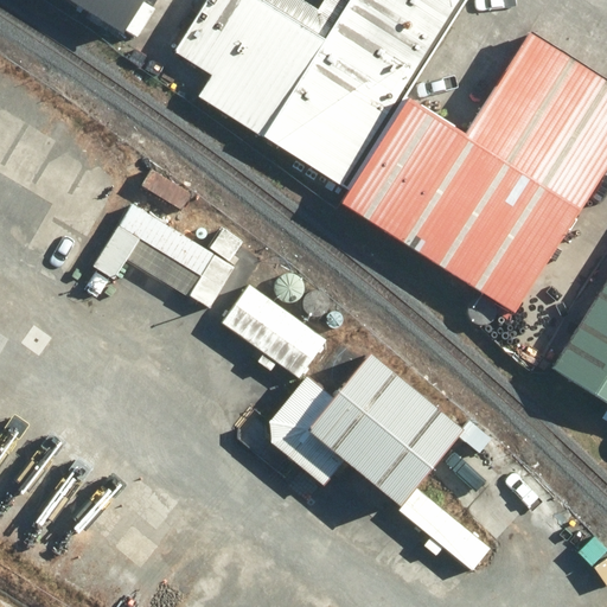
[(80,0),(121,26),(136,0),(80,0)]
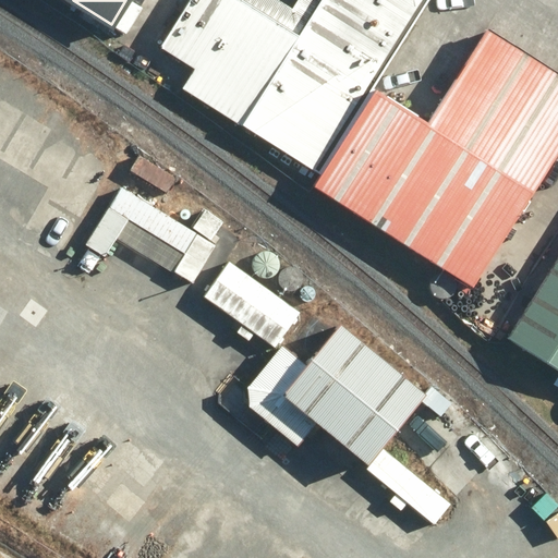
[(313,167),(416,0),(186,0),(161,41),(195,62),(181,85),(313,167)]
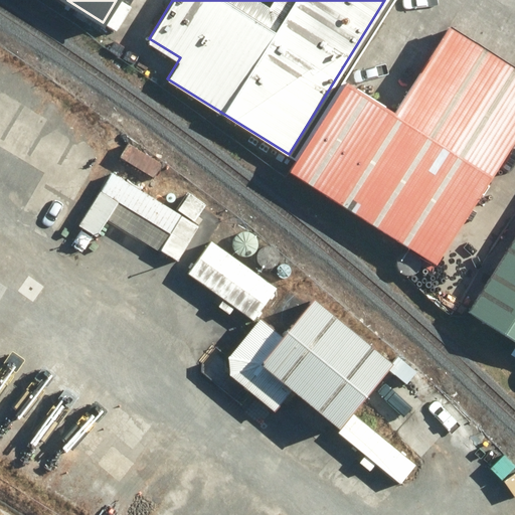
[(352,80),(294,171),(440,265),(514,147),(514,61),(455,23),(398,111),(352,80)]
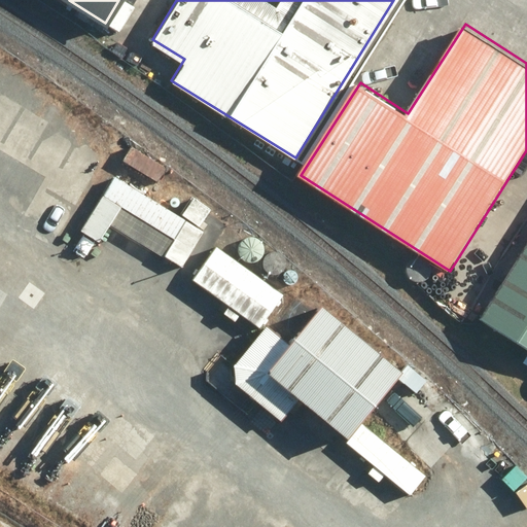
[(116,176),(81,231),(100,243),(111,224),(181,268),(205,232),(116,176)]
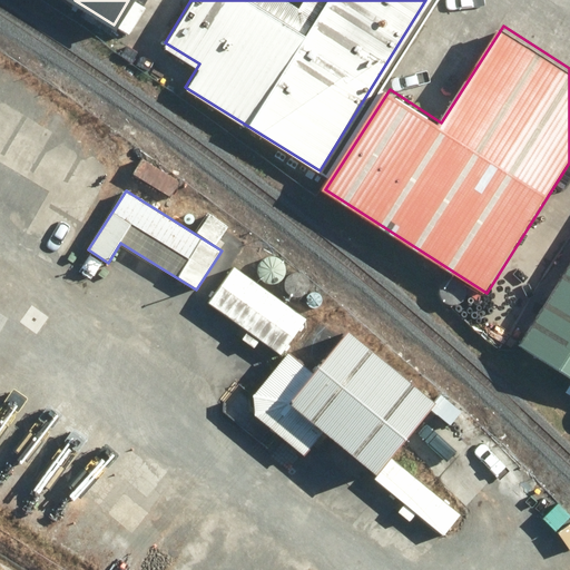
[(235,266),(209,301),(281,353),(306,317),(235,266)]
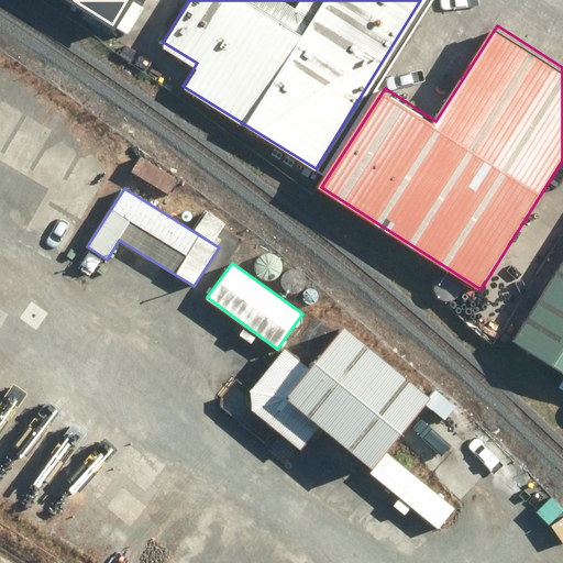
[(562,267),(517,340),(562,368),(562,267)]
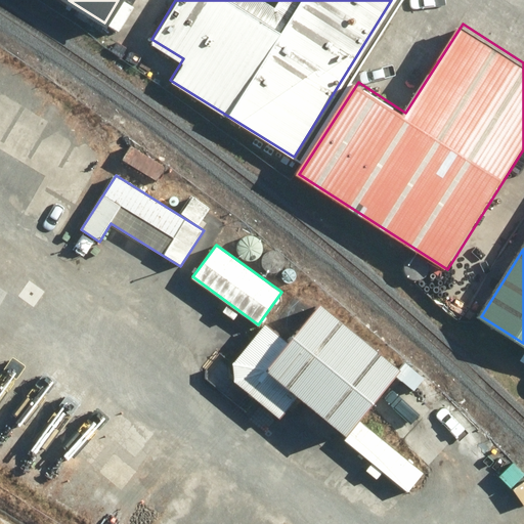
[(298,397),(347,438),(360,422),(396,377),(401,372),(399,369),(320,305),(289,344),(265,325),(232,364),(234,382),(279,420),(298,397)]
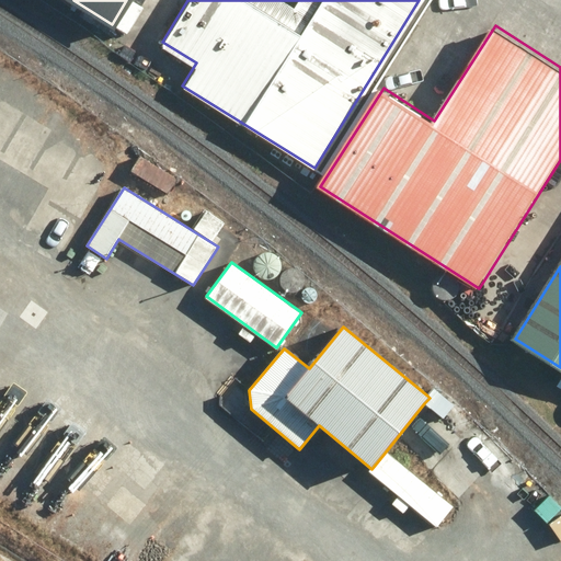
[(455,405),(434,388),(427,396),(430,398),(424,403),(444,420),(455,405)]
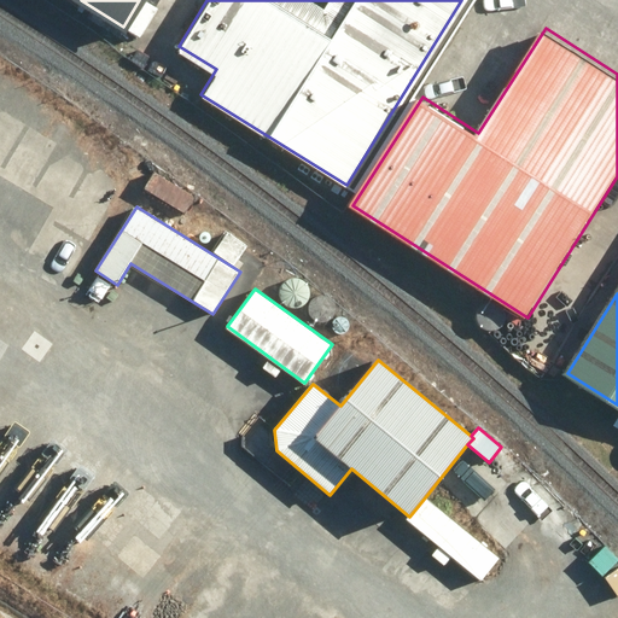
[(406,520),(438,547),(431,555),(444,566),(452,558),(481,582),(500,559),(425,497),(409,517),(406,520)]
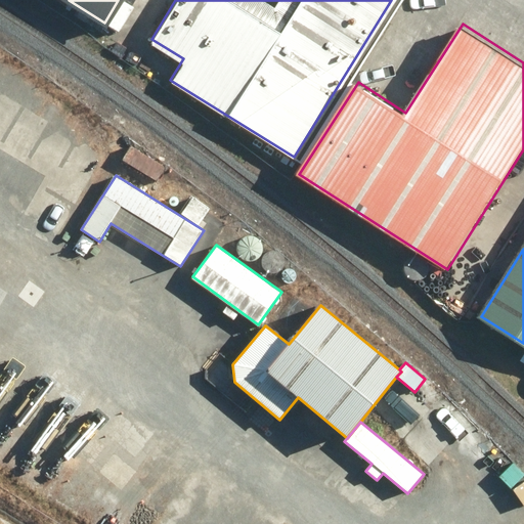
[(496,444),(486,456),(498,467),(509,455),(496,444)]
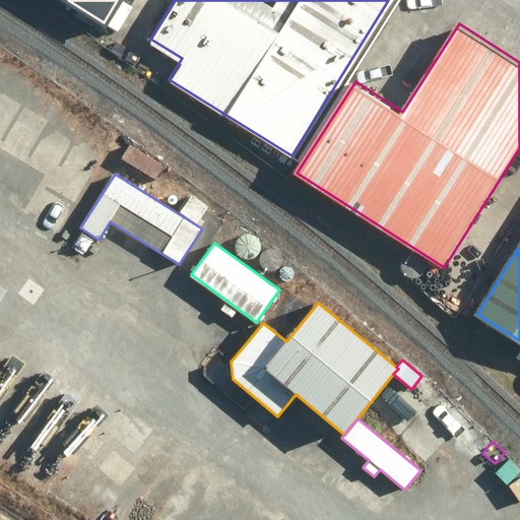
All buildings are outlined.
